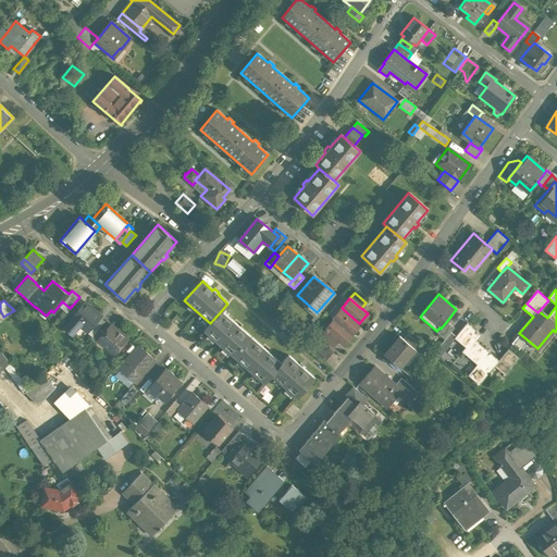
[(100,316),(85,302),(78,309),(70,319),(63,326),(72,334),(81,324),(87,331),(100,317),(100,316)]
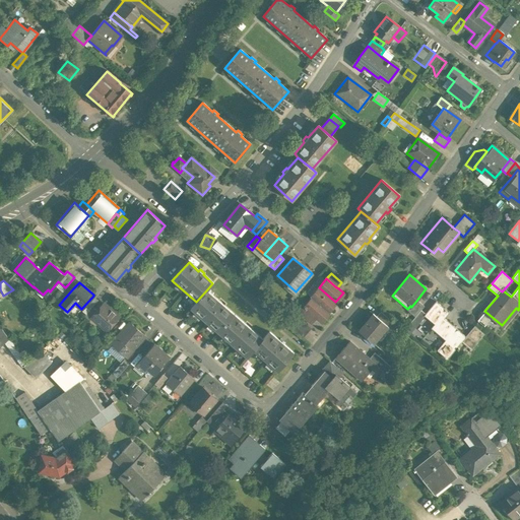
[(65,287),(60,294),(65,298),(73,288),(68,284),(65,287)]
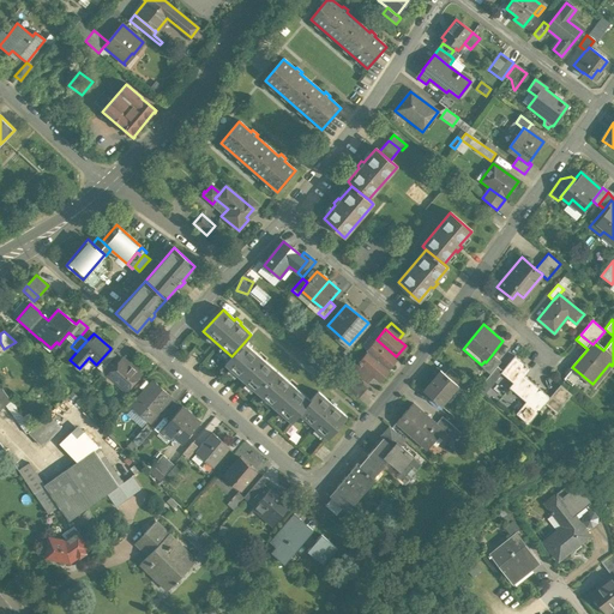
[(396,356),(377,339),(367,350),(368,351),(387,367),(396,356)]
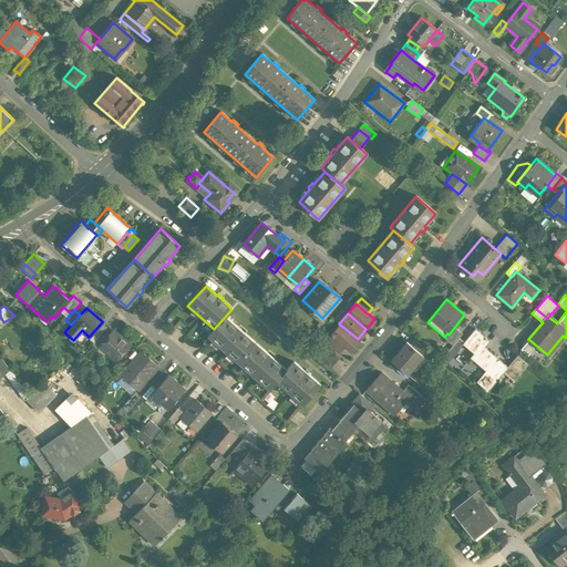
[(286,371),(225,317),(214,329),(207,337),(220,349),(219,350),(224,354),(225,352),(250,375),(249,377),(254,381),(256,379),(269,391),(276,382),(286,371)]
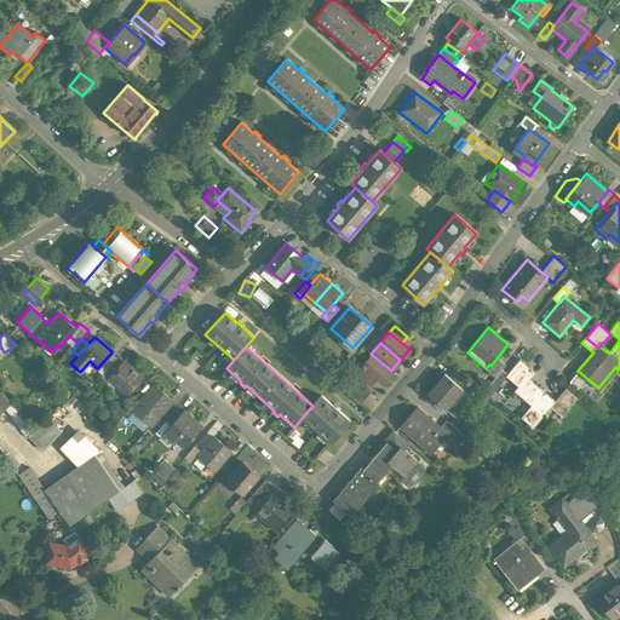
[(112,352),(101,365),(105,369),(109,366),(116,357),(112,352)]
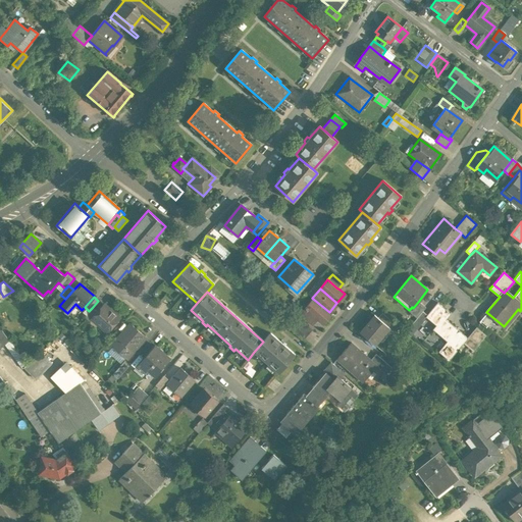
[(313,299),(304,309),(306,310),(301,316),(310,324),(316,318),(321,322),(329,313),(329,312),(313,299)]
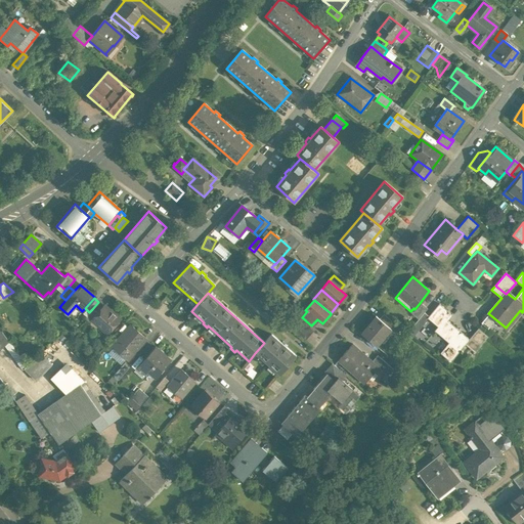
[(420,303),(415,309),(413,308),(410,311),(410,312),(418,319),(424,312),(427,308),(420,303)]
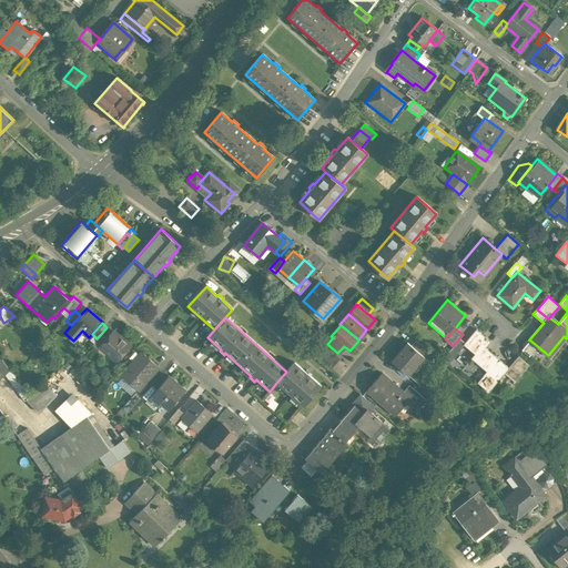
[(490,341),(476,330),(465,343),(463,345),(464,345),(474,354),(470,358),(488,373),(479,384),(488,392),(503,374),(509,366),(508,367),(485,347),(490,341)]
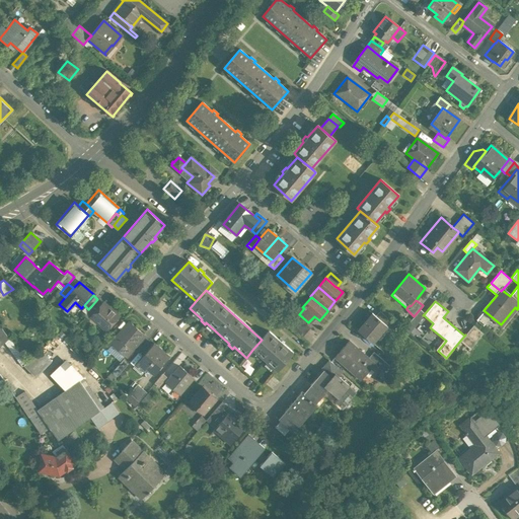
[(119,316),(103,302),(96,310),(90,317),(91,317),(105,330),(119,316)]
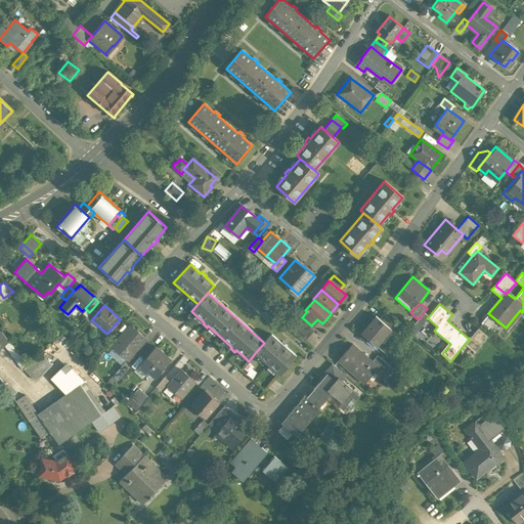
[(89,312),(84,319),(89,323),(92,320),(91,320),(97,313),(92,309),(89,312)]
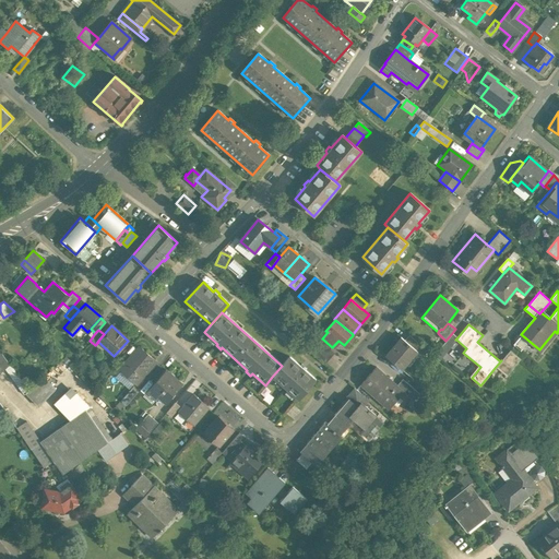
[(445,341),(433,355),(439,360),(456,340),(455,340),(458,337),(452,333),(445,341)]
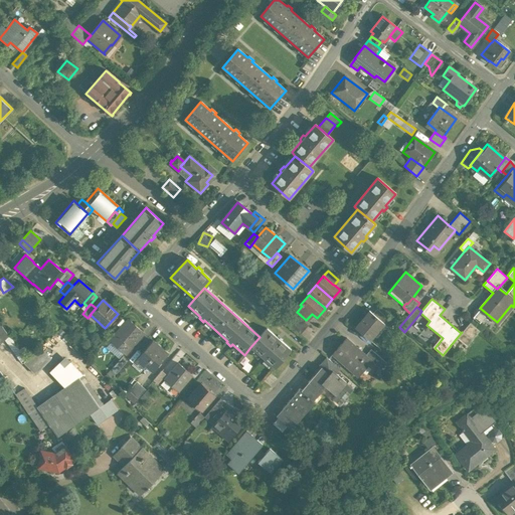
[(369,310),(365,315),(366,315),(355,328),(368,339),(382,322),(378,318),(369,310)]
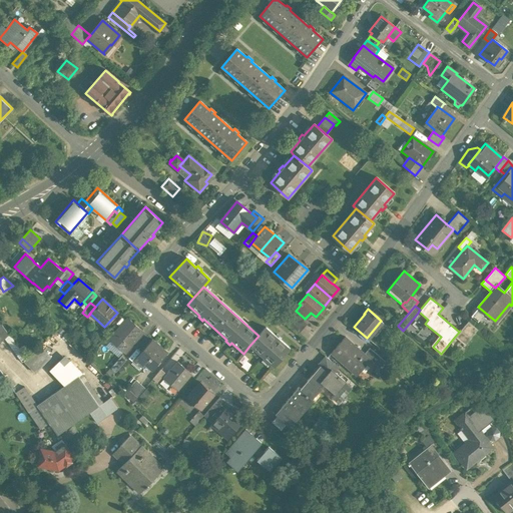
[(392,322),(381,312),(377,317),(381,321),(387,327),(392,322)]
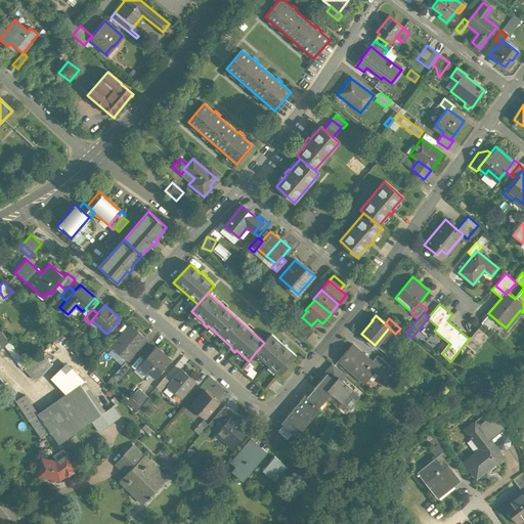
[(313,331),(303,322),(300,326),(310,336),(313,331)]
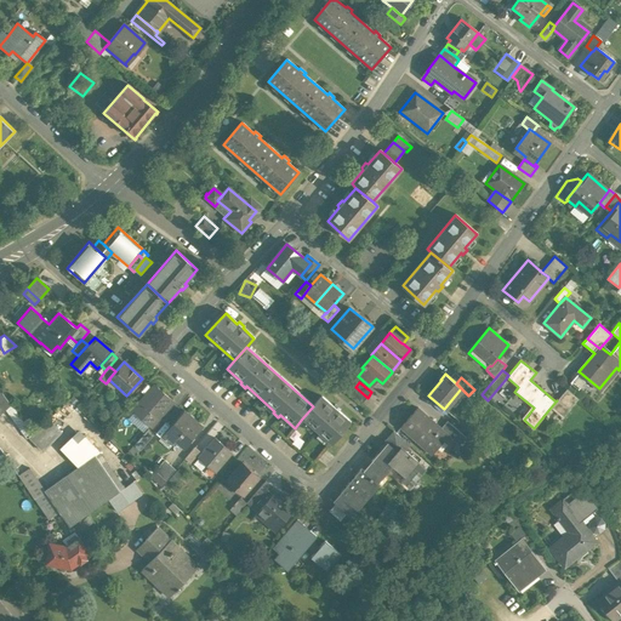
[(154,386),(132,411),(151,427),(172,402),(154,386)]
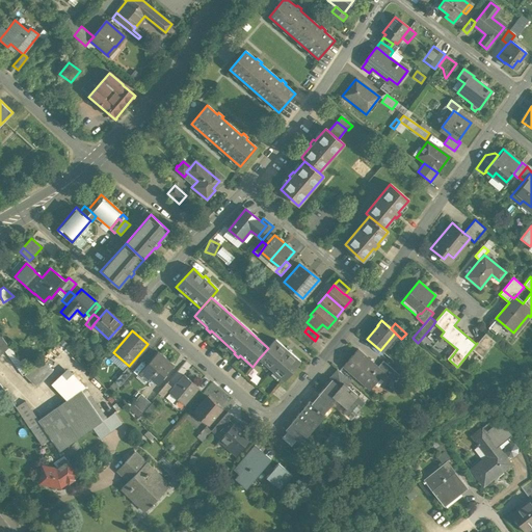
[(315,341),(304,331),(300,337),(311,345),(315,341)]
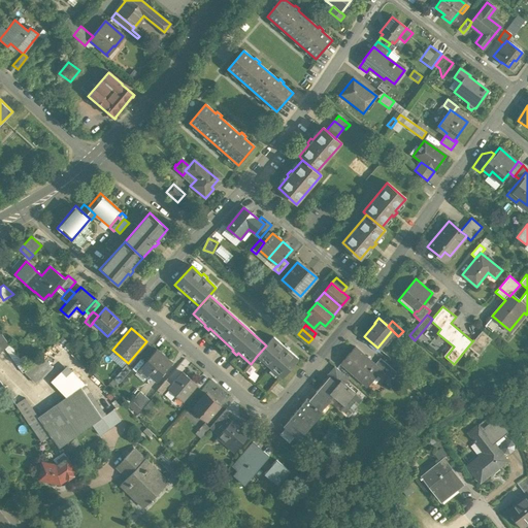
[(492,338),(482,330),(473,340),(484,349),(492,338)]
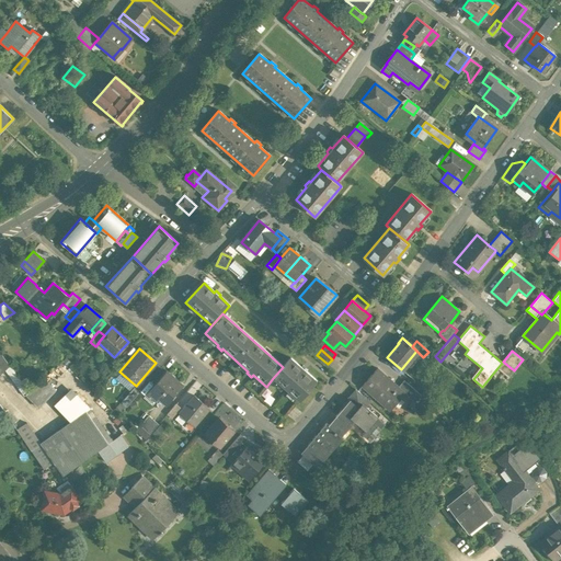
[(301,368),(290,358),(283,367),(273,378),(299,401),(316,381),(306,371),(307,370),(302,366),(301,368)]
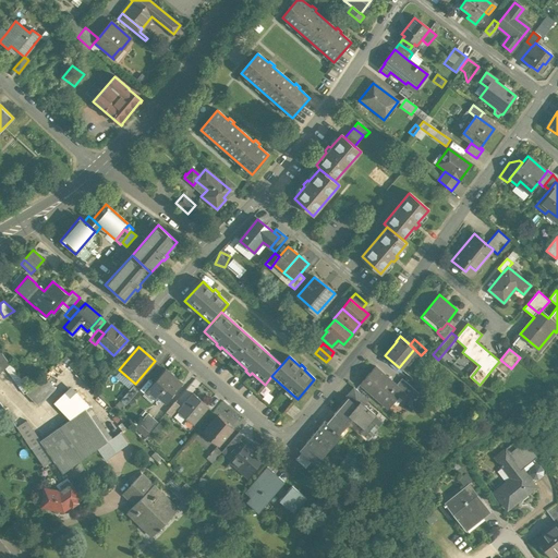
[(62,359),(43,376),(49,383),(68,364),(62,359)]
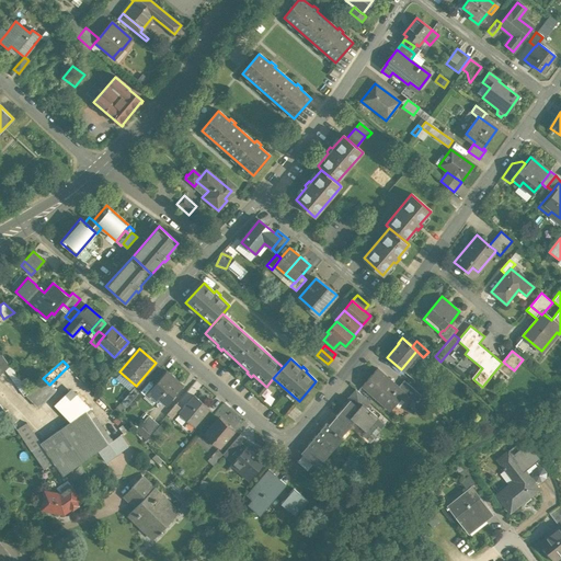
[(29,392),(9,365),(3,369),(23,397),(24,396),(36,407),(54,389),(49,385),(43,378),(29,392)]
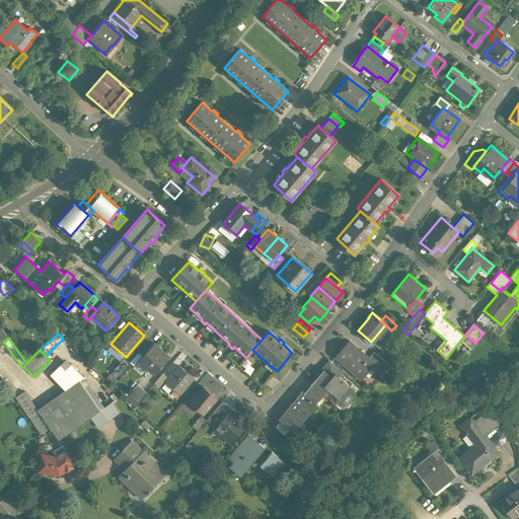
[(368,358),(349,341),(335,357),(360,379),(374,363),(368,358)]
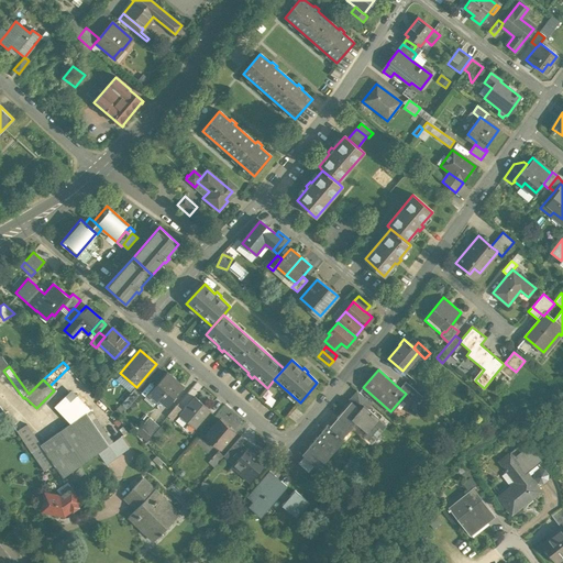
[(166,373),(148,394),(157,400),(159,398),(167,406),(183,387),(166,373)]
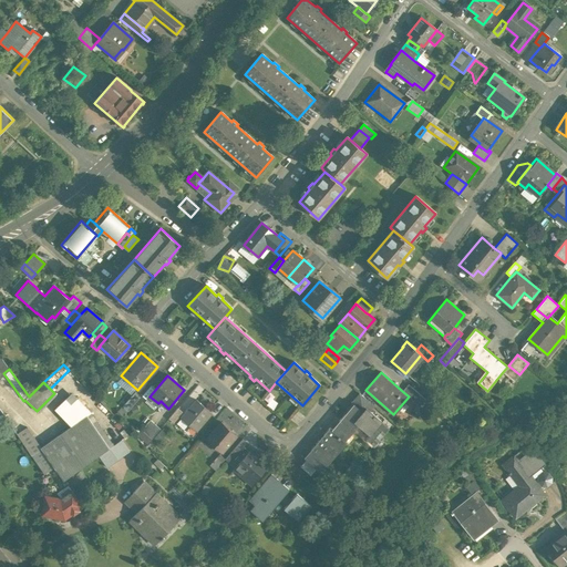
[(425,399),(408,384),(402,391),(409,397),(418,404),(419,406),(421,404),(422,405),(422,404),(422,403),(425,399)]
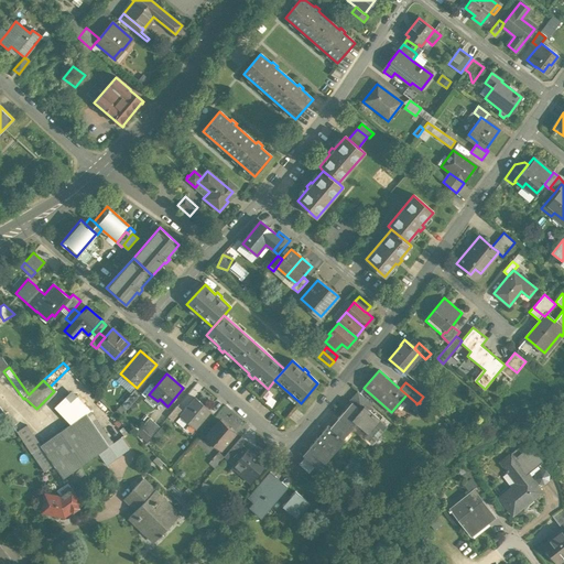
[(327,425),(302,454),(304,456),(314,465),(317,468),(344,438),(342,437),(356,422),(367,432),(364,435),(371,442),(386,424),(367,409),(372,403),(357,390),(348,400),(350,402),(329,426),(327,425)]
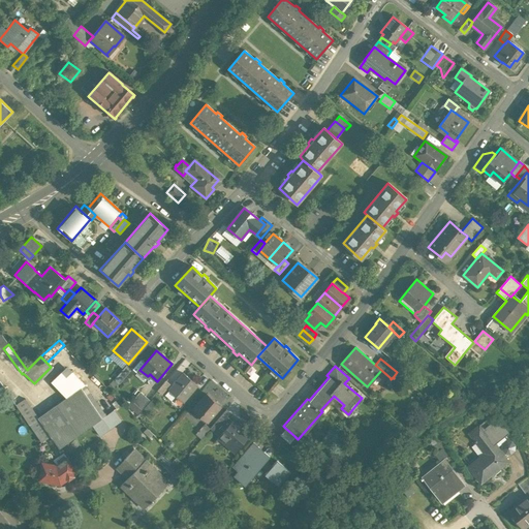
[(125,367),(115,379),(119,383),(130,371),(125,367)]
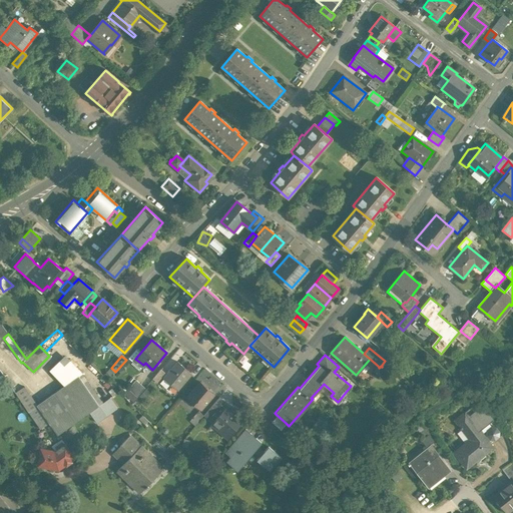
[(78,375),(61,358),(49,370),(63,385),(78,375)]
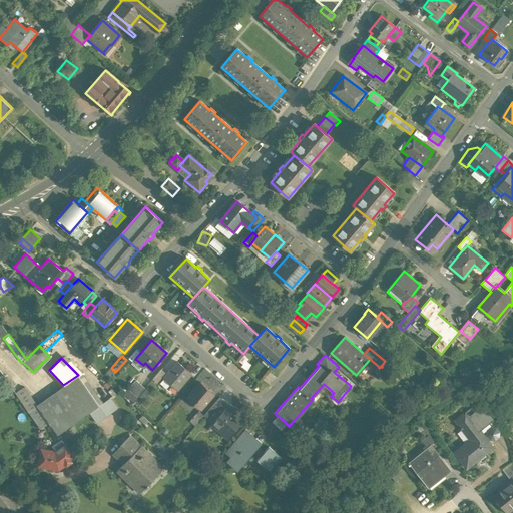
[(190,374),(176,362),(163,378),(176,389),(190,374)]
